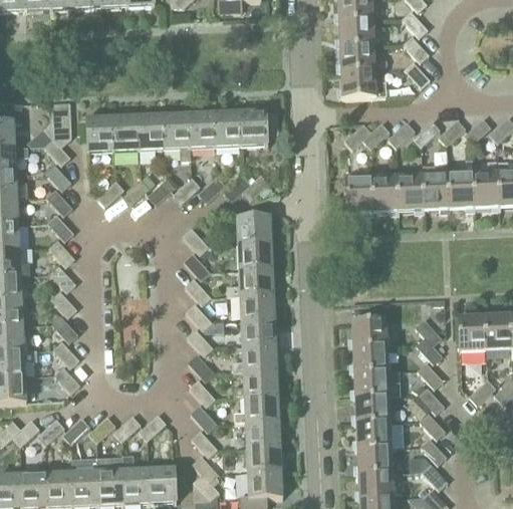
[(0,0),(1,12),(27,11),(26,0),(0,0)]
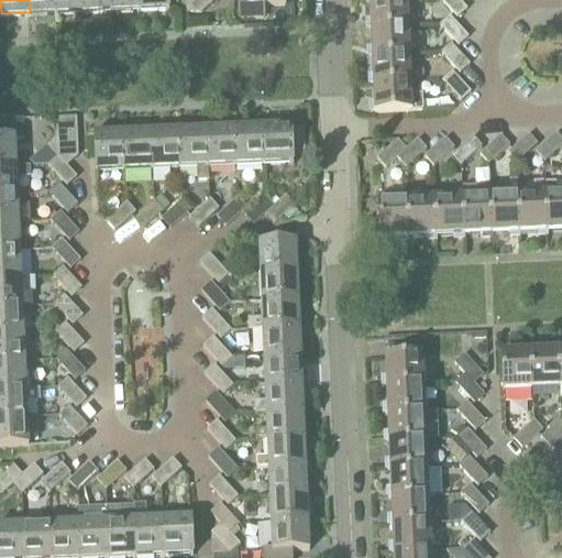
[(57,11),(56,0),(29,0),(30,12),(57,11)]
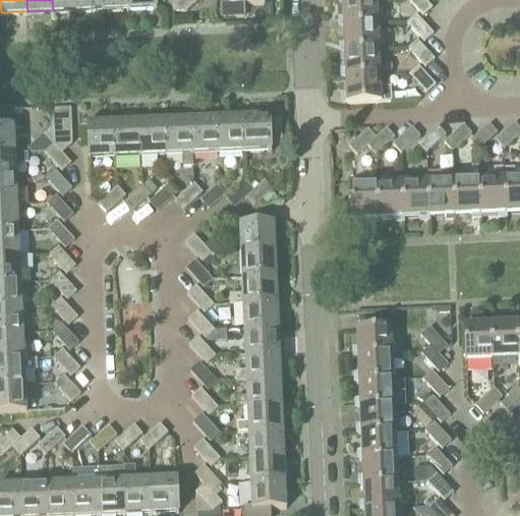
[(78,9),(77,0),(52,0),(53,10),(78,9)]
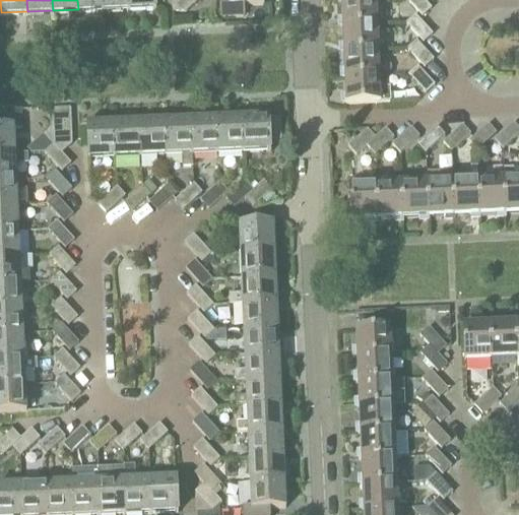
[(77,0),(78,9),(104,8),(103,0),(77,0)]
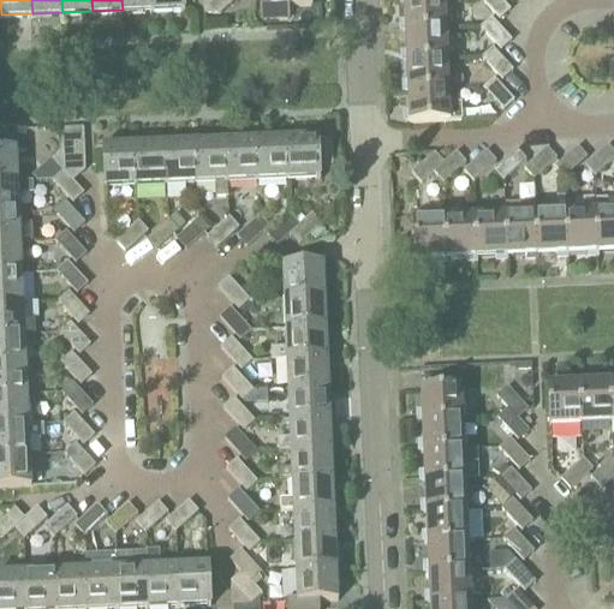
[(121,0),(123,10),(154,9),(153,0),(121,0)]
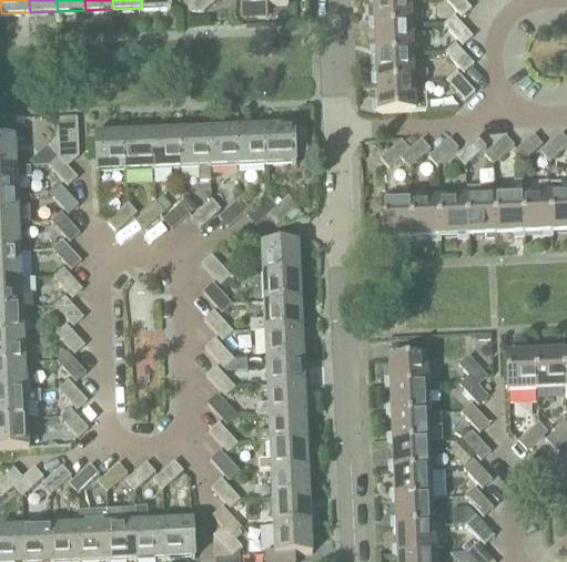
[(251,0),(251,3),(241,3),(242,16),(266,14),(266,2),(290,1),(290,0),(251,0)]
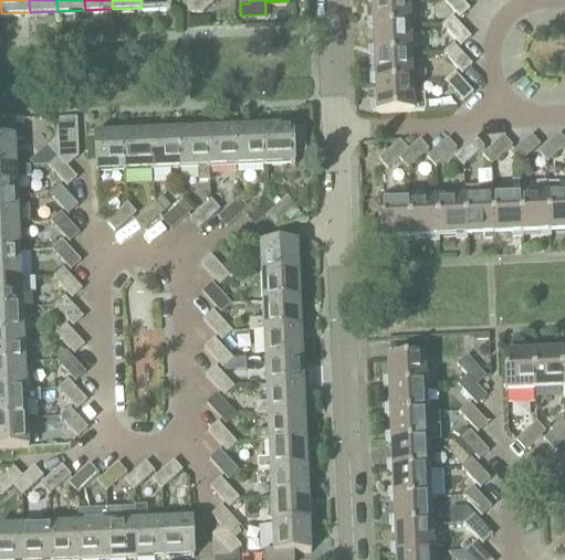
[(374,24),(411,23),(410,0),(372,0),(374,24)]
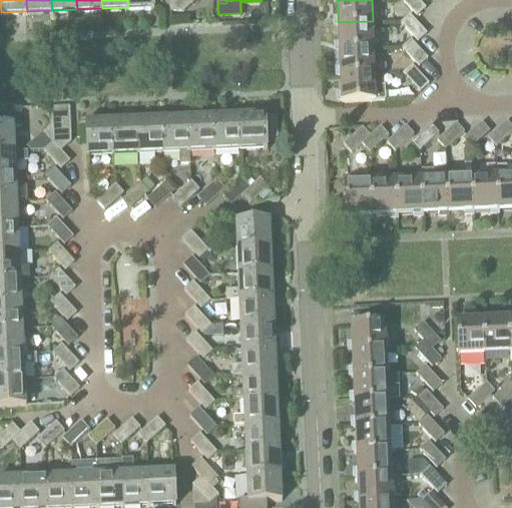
[(406,0),(418,13),(427,5),(422,0),(406,0)]
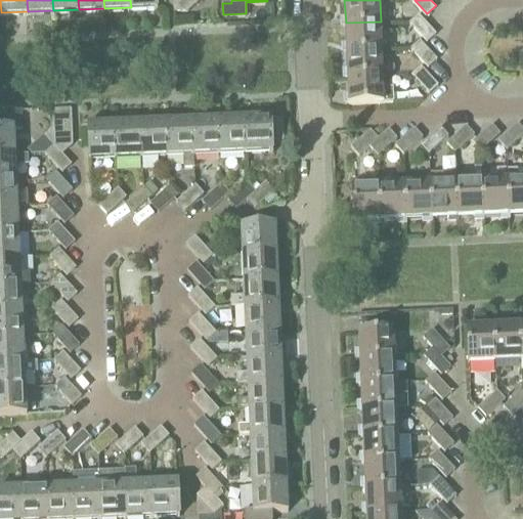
[(428,39),(437,31),(420,11),(410,19),(428,39)]
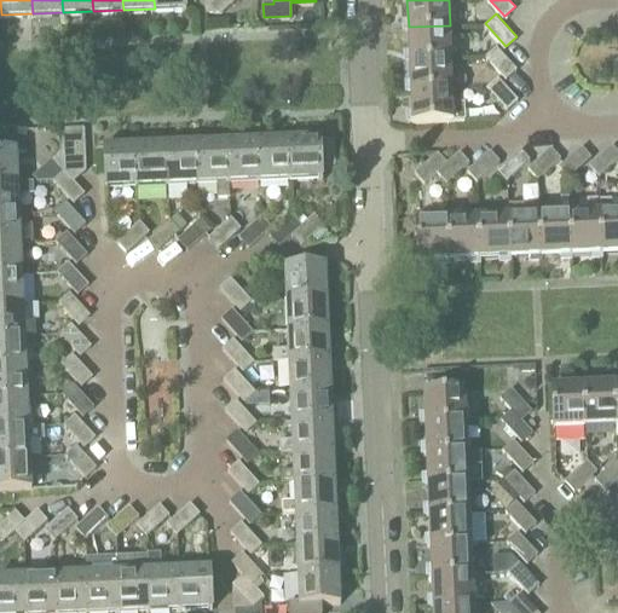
[(410,58),(451,56),(450,25),(409,27),(410,58)]
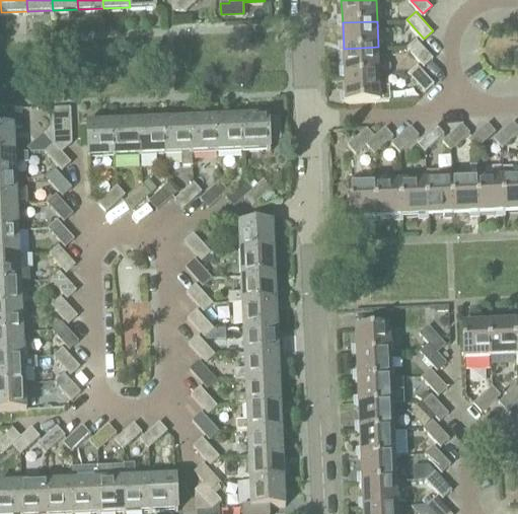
[(425,64),(434,56),(417,38),(408,46),(425,64)]
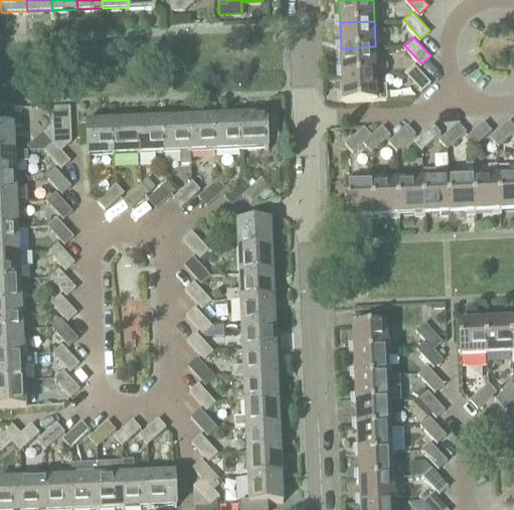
[(342,73),(376,71),(375,46),(341,48),(342,73)]
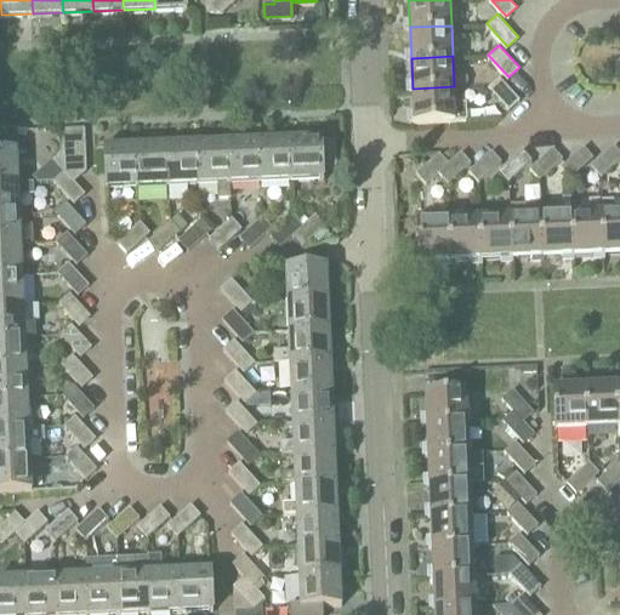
[(489,85),(508,108),(519,98),(500,75),(489,85)]
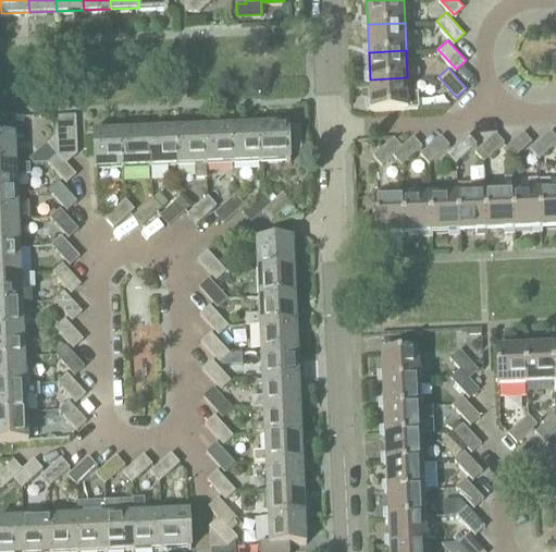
[(371,109),(400,107),(419,106),(418,93),(408,93),(407,77),(370,80),(371,109)]
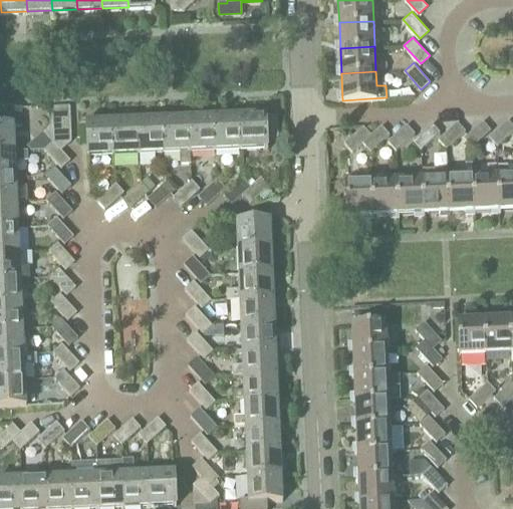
[(0,150),(16,149),(14,126),(22,125),(21,106),(2,107),(3,122),(0,121),(0,150)]
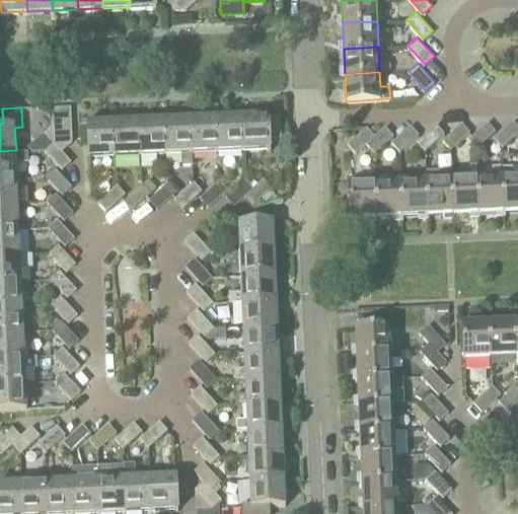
[(62,150),(63,151),(73,142),(71,111),(54,111),(54,123),(45,132),(54,141),(62,150)]
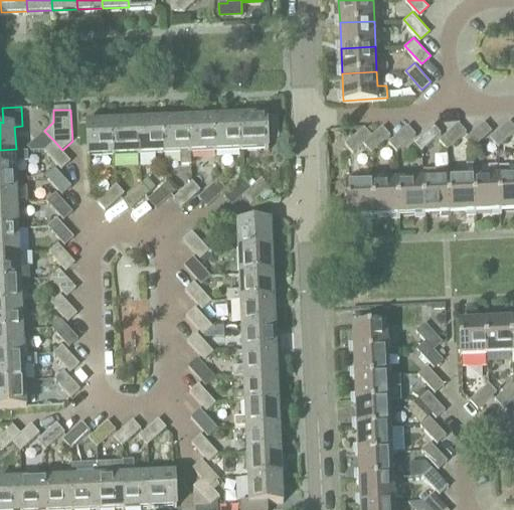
[(240,113),(242,147),(269,146),(268,137),(280,136),(279,114),(268,114),(267,112),(240,113)]
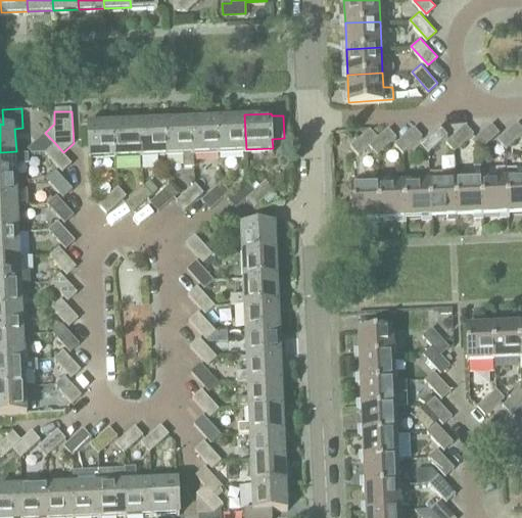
[(220,150),(246,149),(244,114),(219,115),(220,150)]
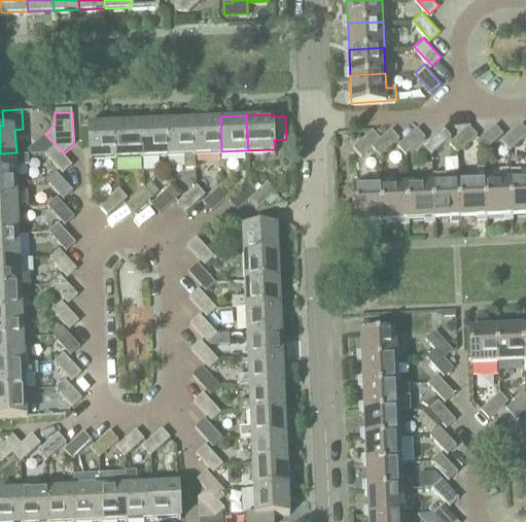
[(196,152),(221,151),(220,116),(195,117),(196,152)]
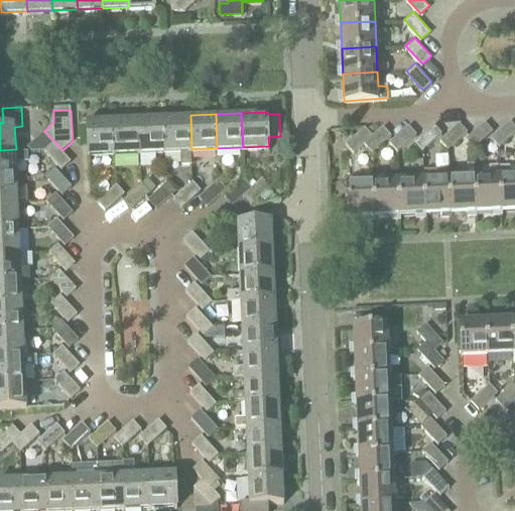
[(192,164),(191,149),(190,115),(165,117),(166,151),(166,155),(180,155),(180,164),(192,164)]
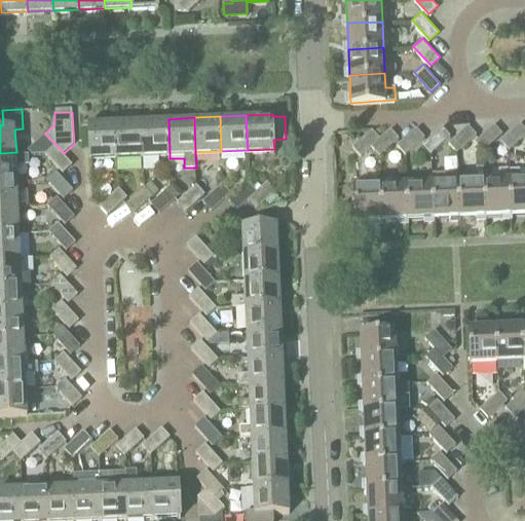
[(144,155),(170,154),(169,119),(142,120),(144,155)]
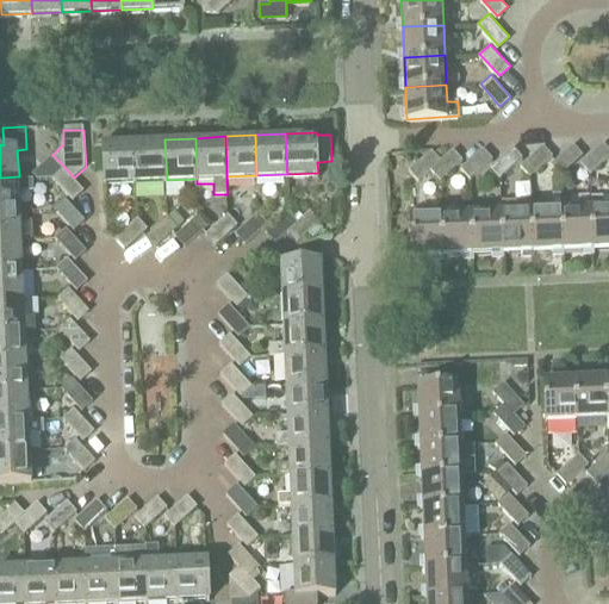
[(163,180),(167,180),(165,139),(135,141),(136,181),(137,188),(163,187),(163,180)]
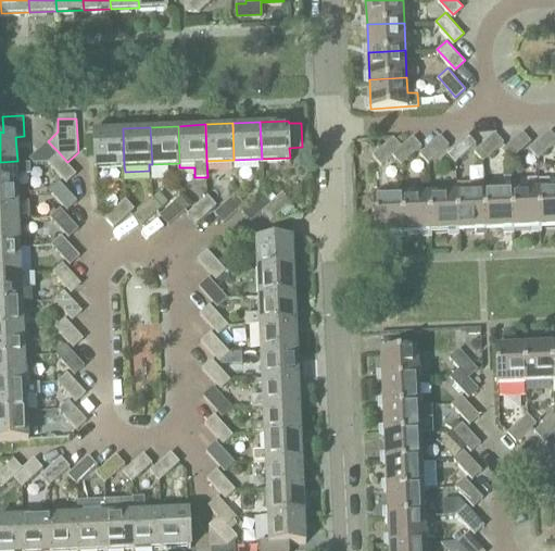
[(96,166),(124,165),(123,128),(93,129),(96,166)]
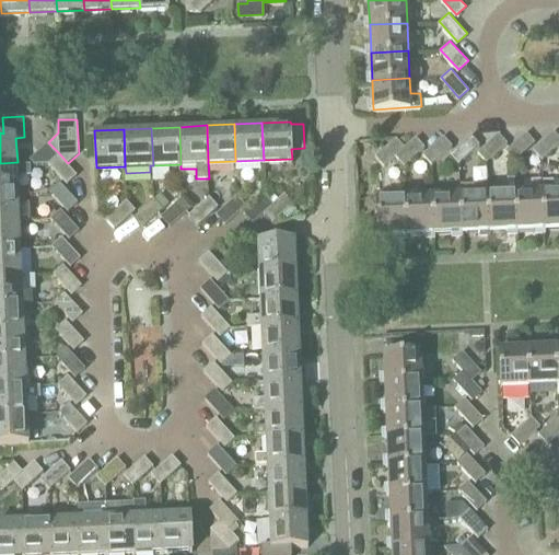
[(514,159),(534,140),(525,130),(505,149),(514,159)]
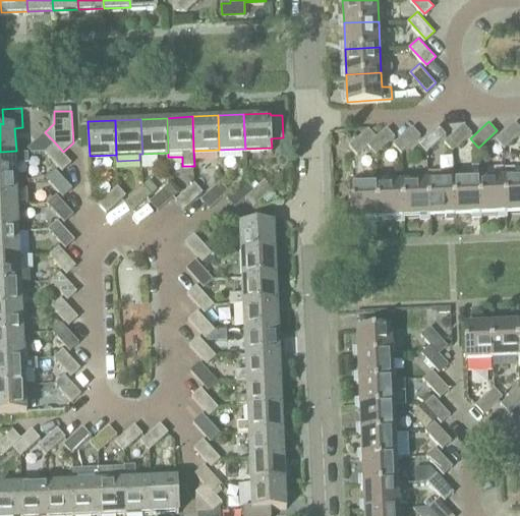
[(504,147),(519,131),(519,127),(514,121),(496,137),(504,147)]
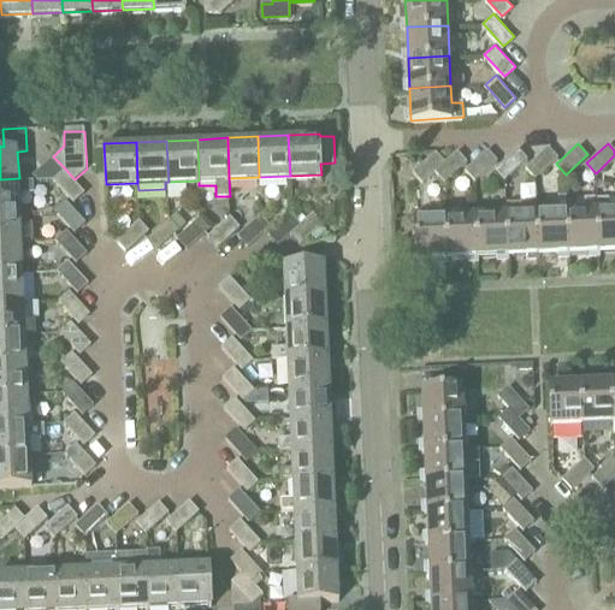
[(506,177),(526,157),(516,146),(495,167),(506,177)]
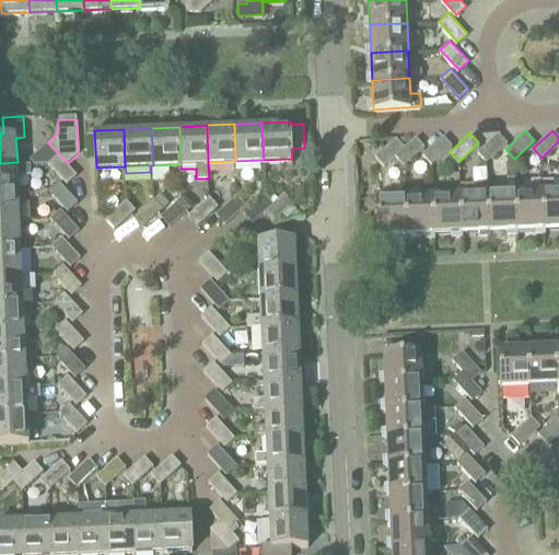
[(487,160),(507,141),(498,133),(478,150),(487,160)]
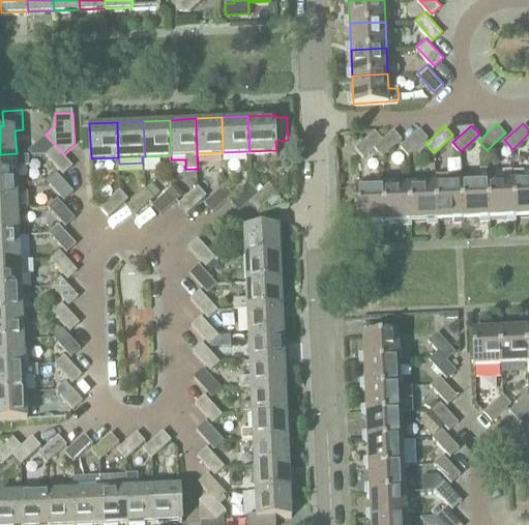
[(409,153),(427,136),(418,127),(400,144),(409,153)]
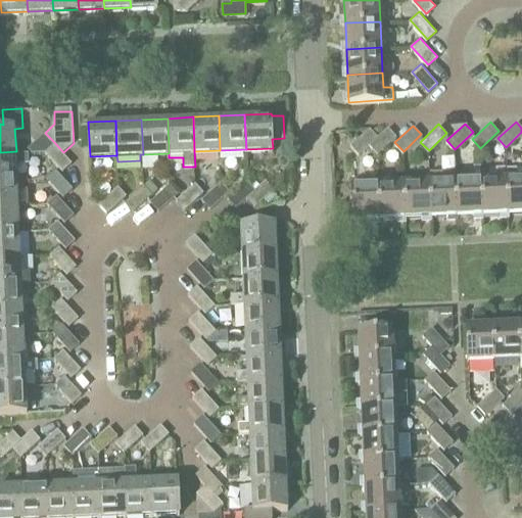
[(388,127),(370,144),(380,154),(397,136),(389,127),(388,127)]
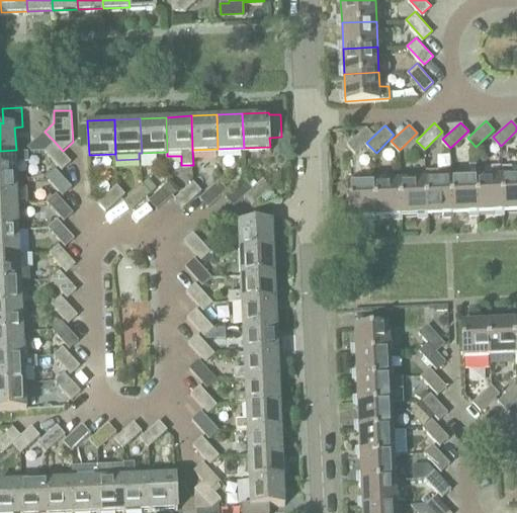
[(356,153),(373,136),(365,127),(348,145),(356,153)]
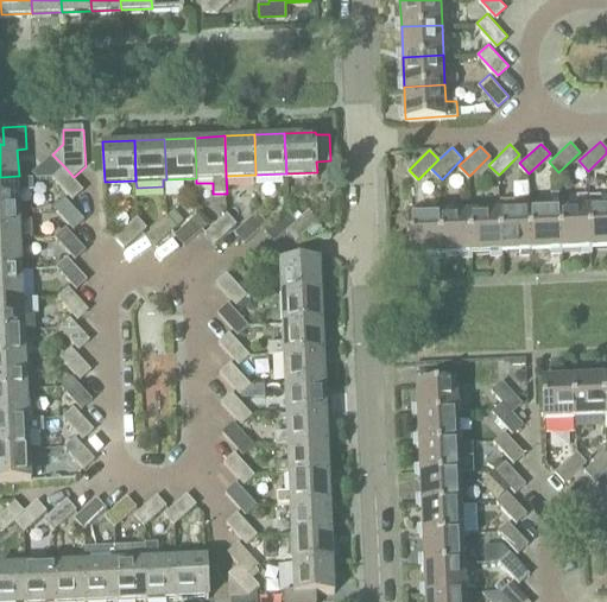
[(84,188),(74,177),(73,176),(63,165),(52,175),(74,197),(84,188)]
